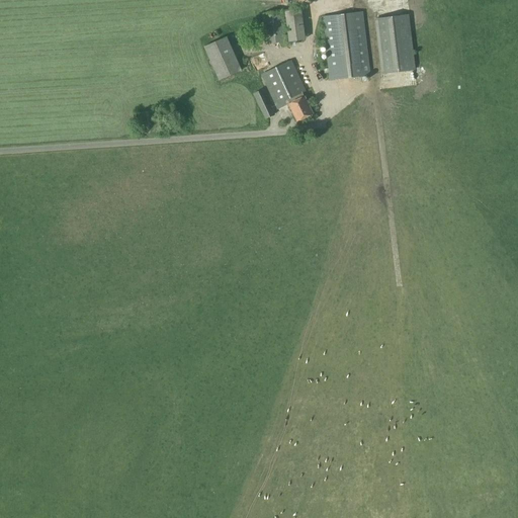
[(304,35),(300,9),(287,10),(289,37),(304,35)]
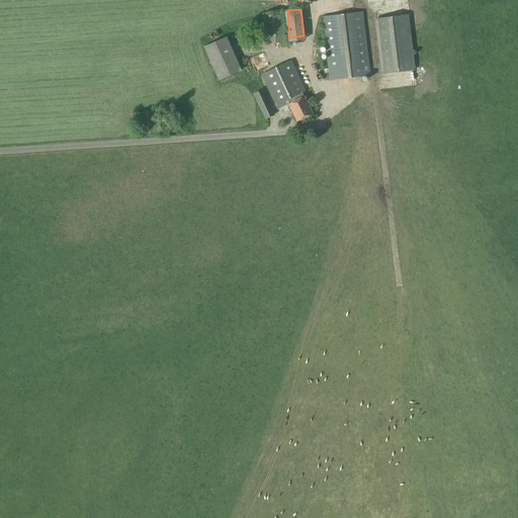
[(262,14),(264,32),(266,45),(285,42),(282,12),(262,14)]
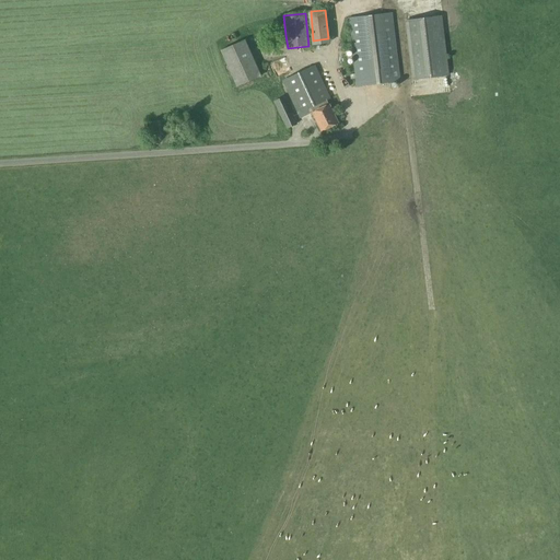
[(348,19),(357,88),(400,82),(392,13),(348,19)]
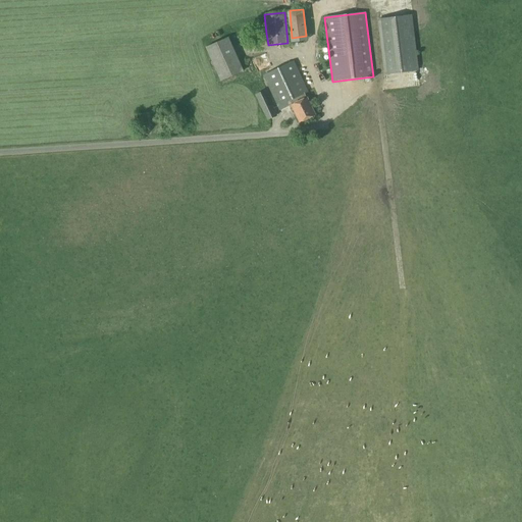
[(378,20),(385,74),(418,70),(412,16),(378,20)]
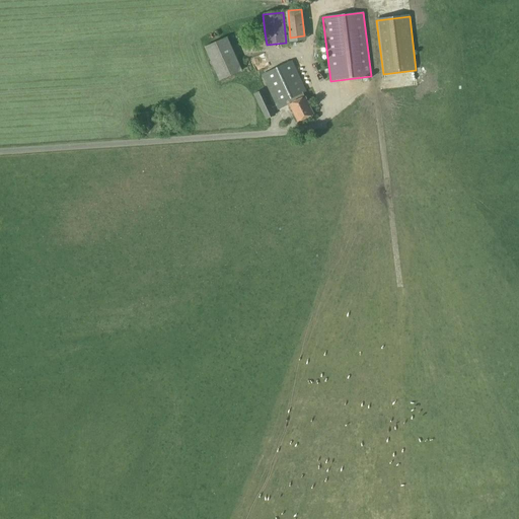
[(204,48),(219,80),(241,71),(227,38),(204,48)]
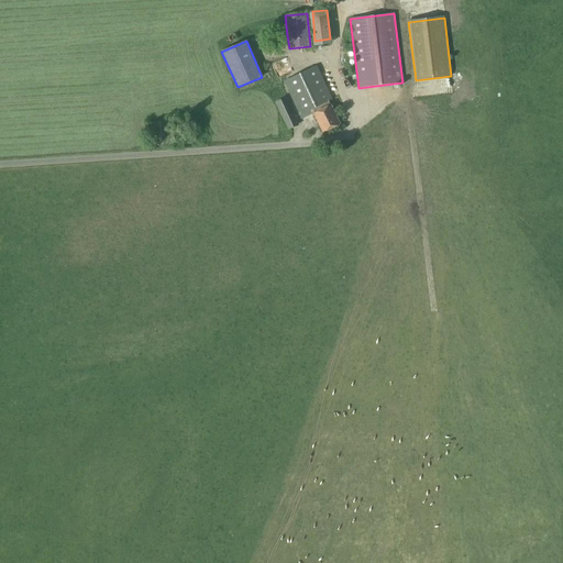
[(284,83),(299,114),(326,102),(311,70),(284,83)]
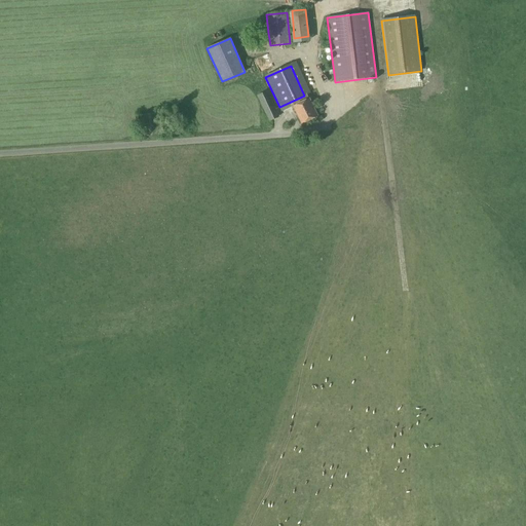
[(266,90),(257,95),(265,112),(274,107),(266,90)]
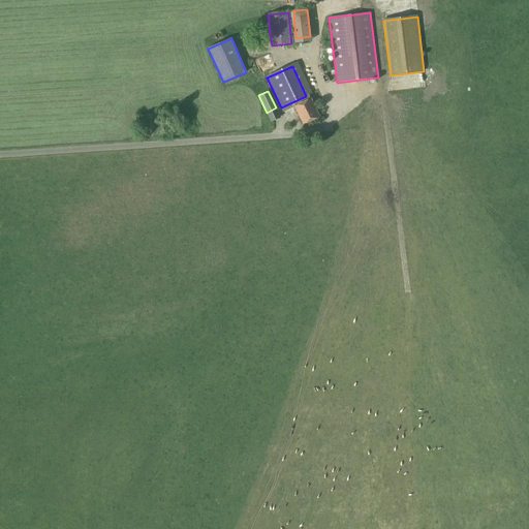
[(296,107),(303,124),(319,117),(311,100),(296,107)]
